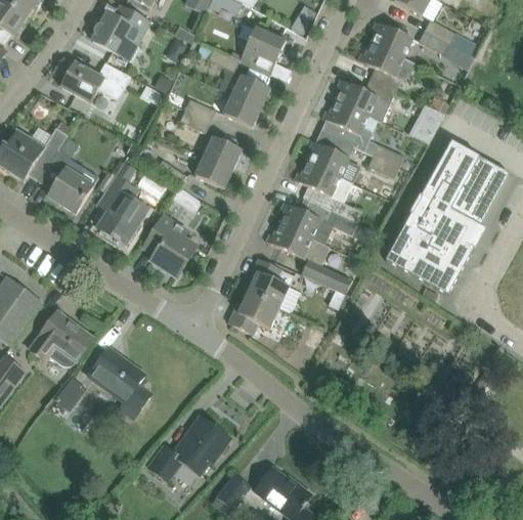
[(11,34),(16,37),(25,25),(23,23),(27,15),(4,0),(0,0),(0,41),(4,44),(11,34)]
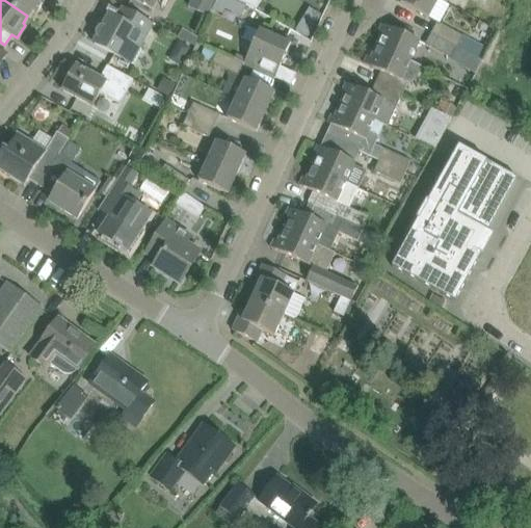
[(4,0),(27,16),(32,8),(35,10),(43,0),(4,0)]
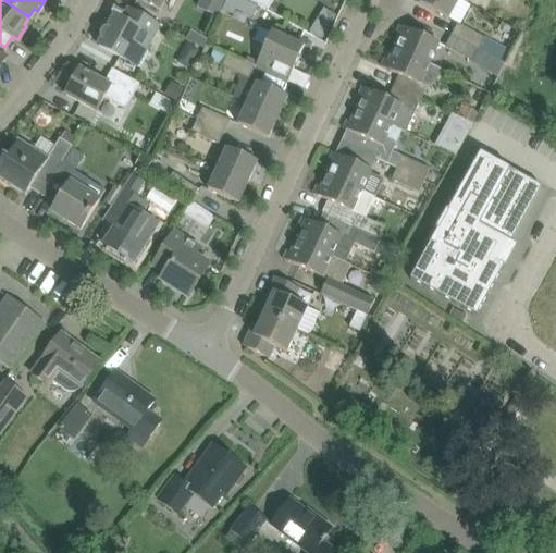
[(420,0),(447,15),(455,0),(420,0)]
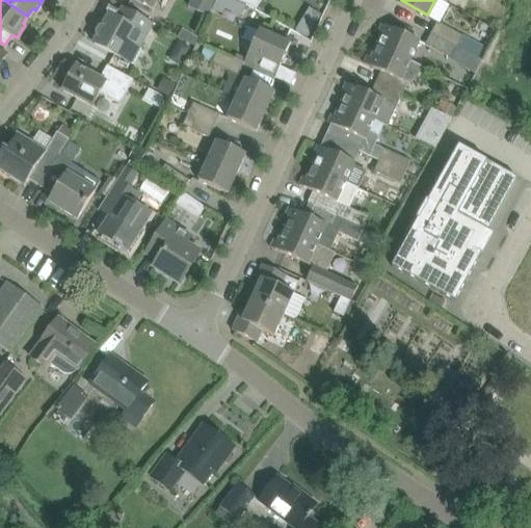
[(94,40),(111,50),(122,55),(132,61),(140,47),(137,45),(152,20),(122,4),(115,16),(108,11),(102,23),(99,24),(95,30),(97,34),(94,40)]
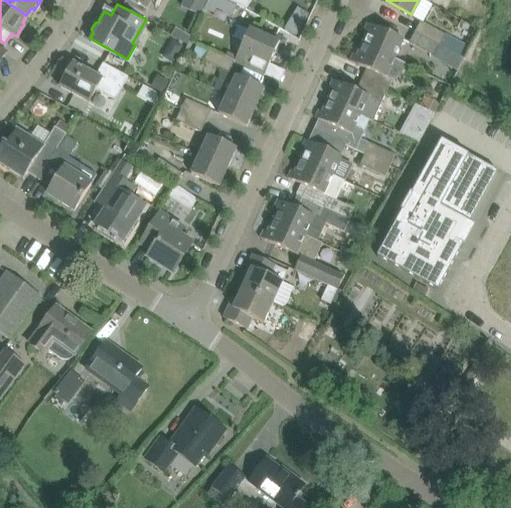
[(294,32),(300,22),(289,15),(283,25),(294,32)]
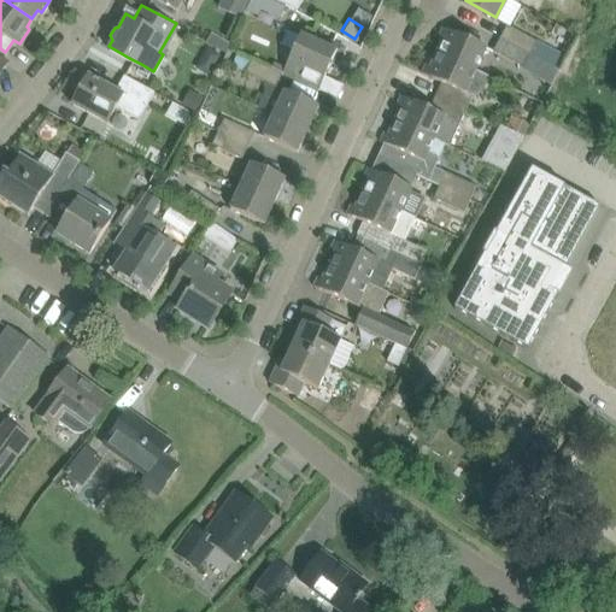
[(537,37),(535,39),(506,22),(499,35),(528,51),(557,65),(564,52),(537,37)]
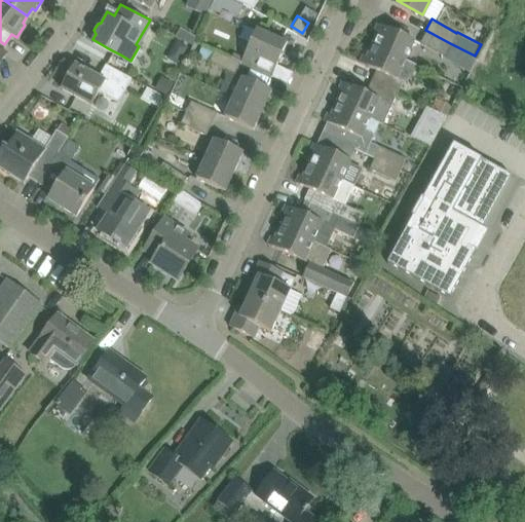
[(414,37),(396,29),(377,21),(373,29),(376,30),(371,42),(405,58),(414,37)]
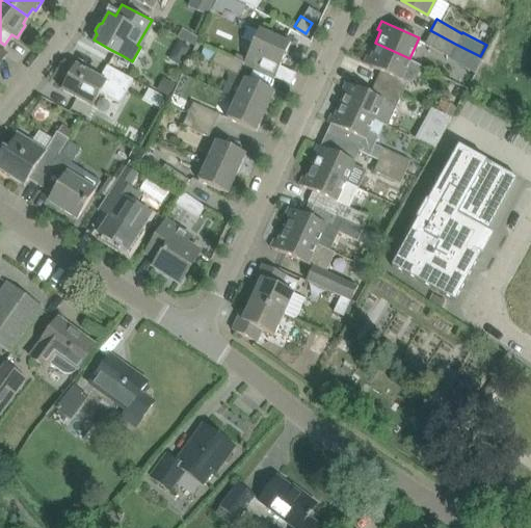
[(243,60),(255,66),(274,75),(285,52),(290,54),(296,38),(283,31),(281,36),(259,27),(243,60)]
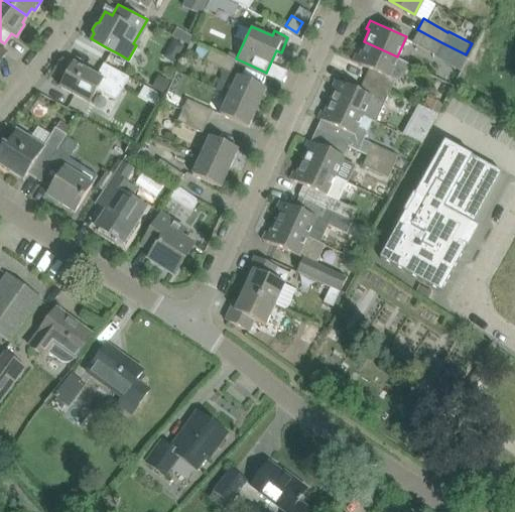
[(417,29),(411,39),(435,53),(441,42),(417,29)]
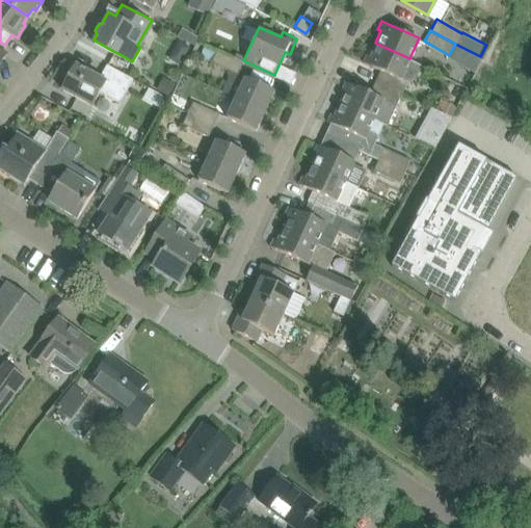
[(421,63),(409,58),(375,43),(370,54),(367,52),(363,60),(379,68),(374,79),(400,91),(406,80),(415,78),(421,63)]
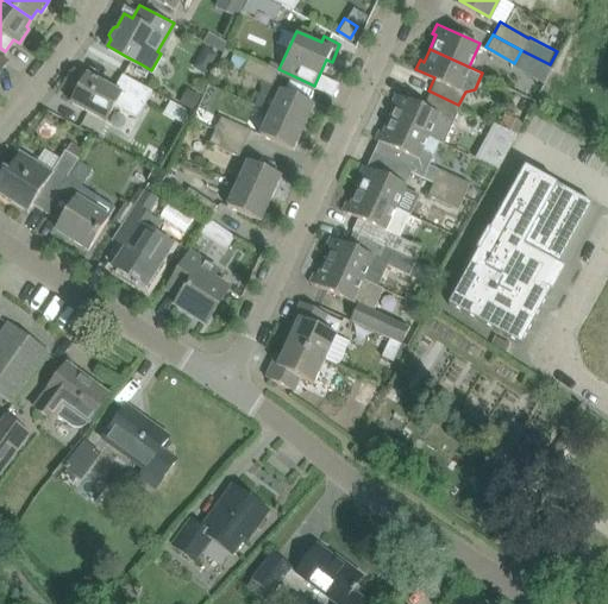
[(271,82),(277,69),(248,56),(242,68),(271,82)]
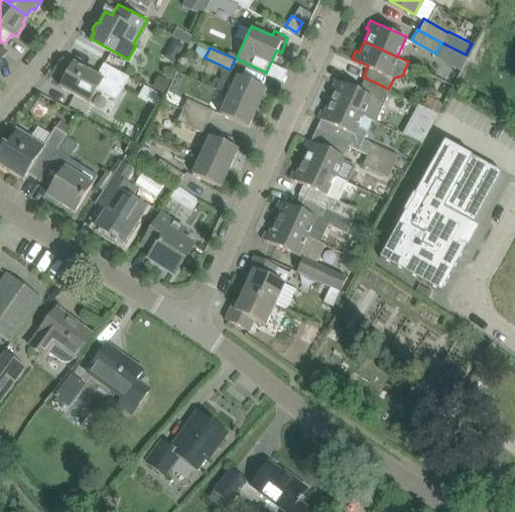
[(62,85),(60,84),(59,85),(89,101),(96,87),(116,98),(128,75),(103,60),(96,73),(74,59),(66,75),(68,76),(62,85)]
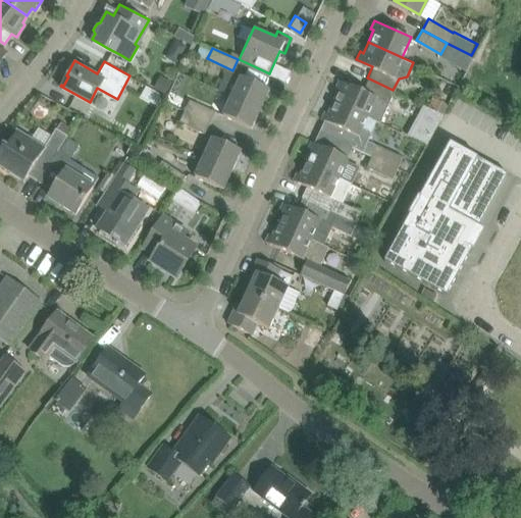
[(171,80),(159,73),(152,86),(164,92),(171,80)]
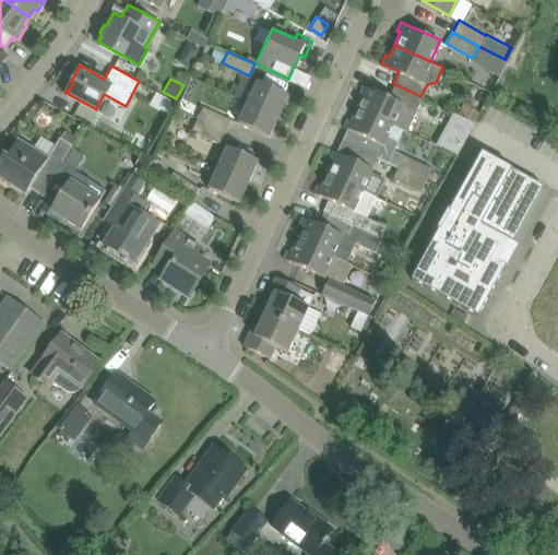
[(247,99),(279,114),(287,93),(257,79),(247,99)]
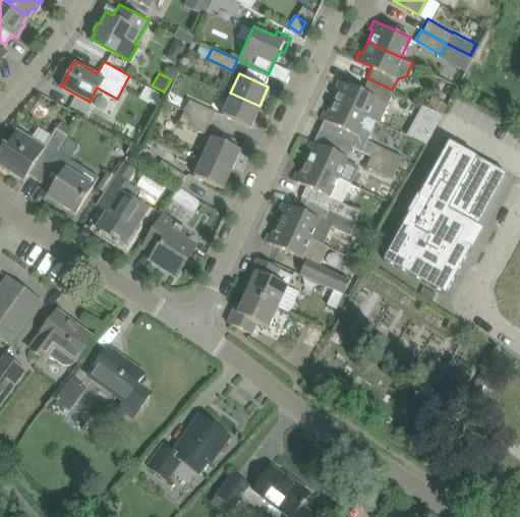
[(333,99),(376,118),(378,120),(387,101),(392,90),(366,77),(361,89),(338,78),(334,85),(338,88),(333,99)]
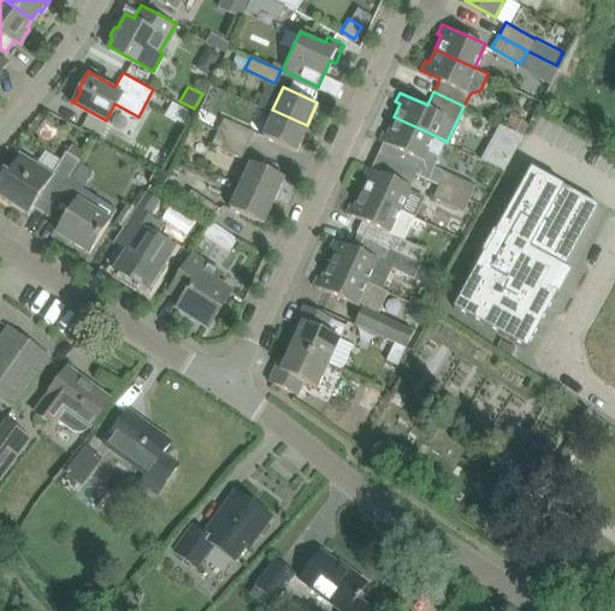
[(307,125),(272,110),(262,132),(296,148),(307,125)]
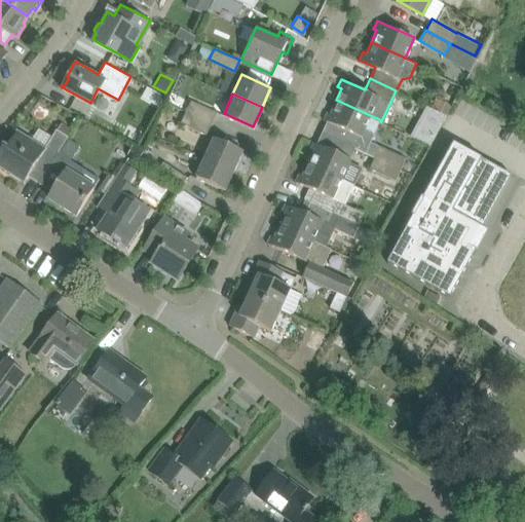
[(434,97),(429,106),(446,113),(450,103),(434,97)]
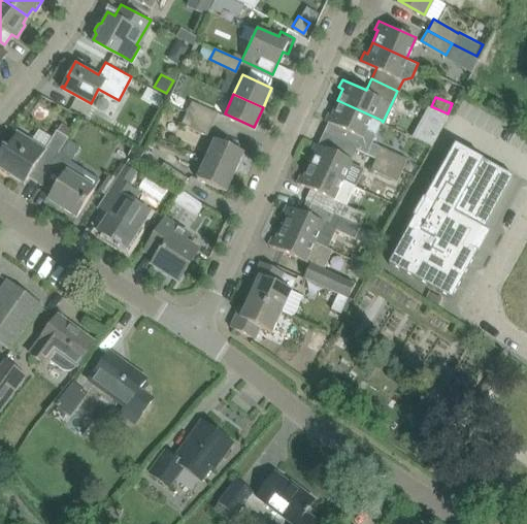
[(191,99),(186,110),(212,122),(218,111),(191,99)]
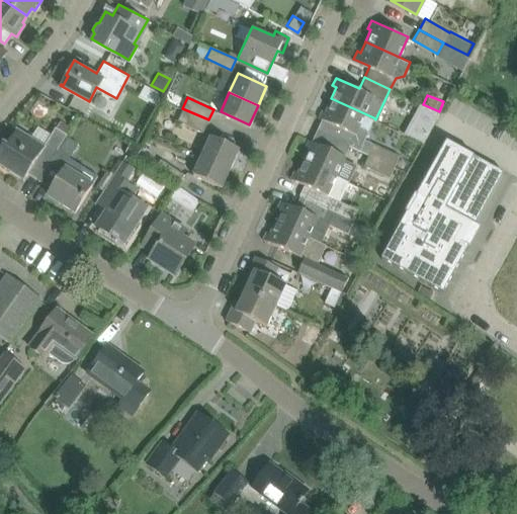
[(322,108),(318,116),(342,127),(339,134),(351,140),(349,144),(359,148),(366,132),(365,127),(357,123),(362,112),(331,98),(325,110),(322,108)]
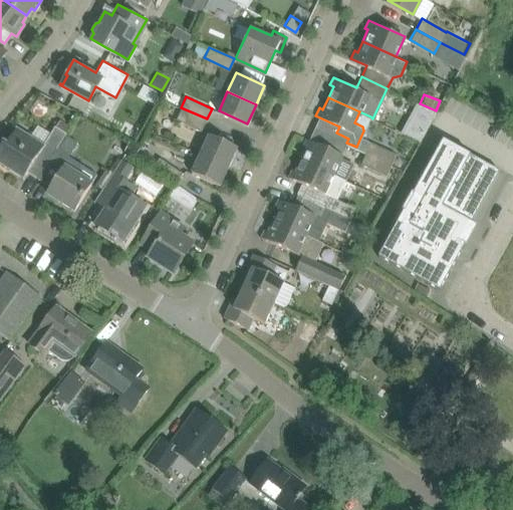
[(429,124),(436,111),(419,103),(411,116),(429,124)]
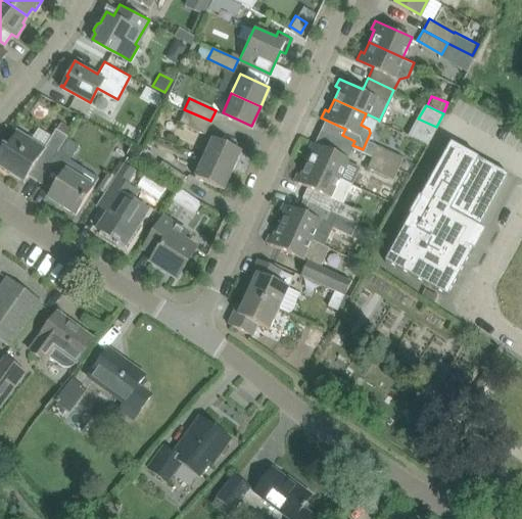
[(184,109),(179,120),(205,132),(210,121),(184,109)]
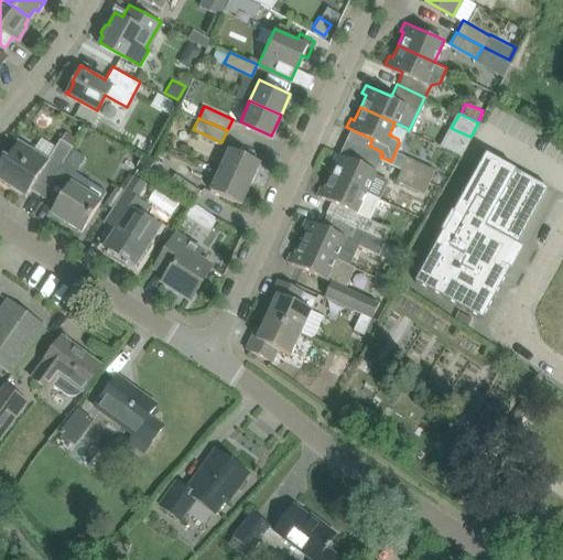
[(39,173),(50,180),(61,162),(72,144),(77,137),(66,129),(61,137),(60,137),(46,158),(18,140),(7,158),(3,155),(0,162),(0,178),(25,194),(39,173)]
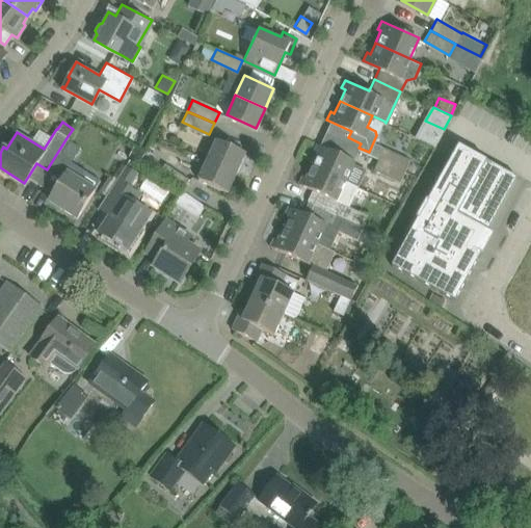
[(245,151),(226,142),(216,138),(207,158),(236,170),(245,151)]
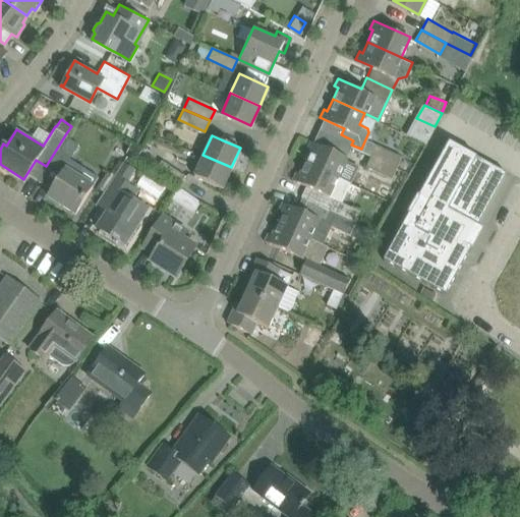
[(304,160),(350,181),(358,164),(346,158),(347,156),(309,139),(306,147),(309,149),(304,160)]
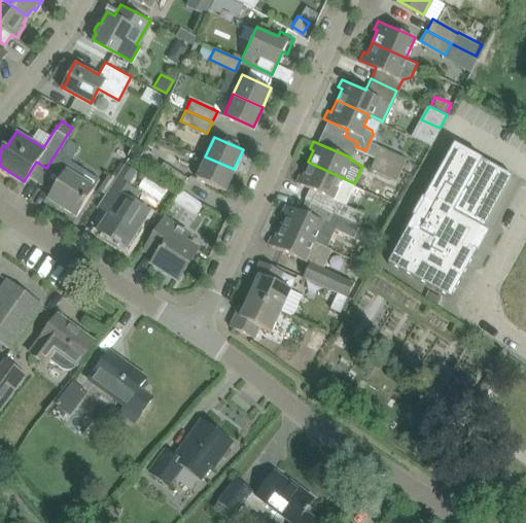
[(413,214),(387,262),(450,295),(476,248),(469,245),(480,228),(482,229),(485,221),(484,221),(511,174),(491,163),(491,162),(453,141),(423,196),(425,197),(415,215),(413,214)]
